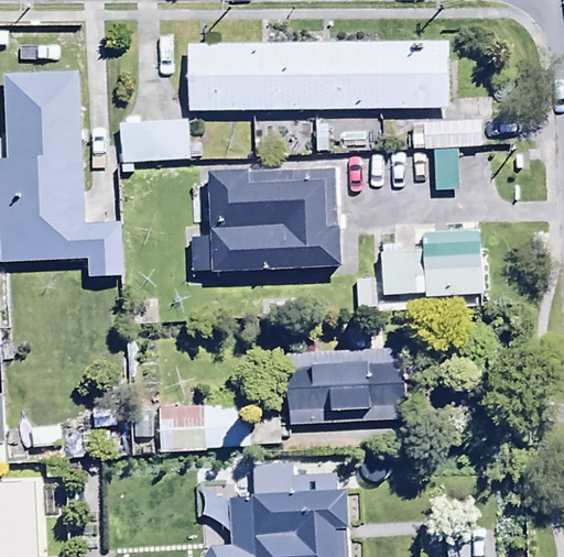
[(448,41),(188,43),(190,110),(449,108),(448,41)]
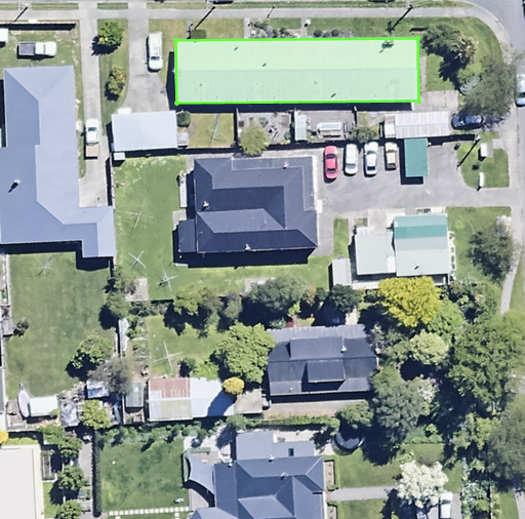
[(80,207),(74,64),(2,67),(6,148),(0,148),(0,233),(0,242),(81,239),(82,257),(114,256),(112,205),(80,207)]
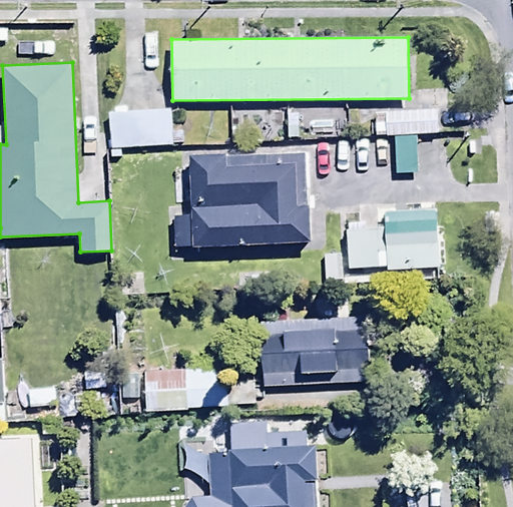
[(414,86),(414,104),(447,104),(447,86),(414,86)]
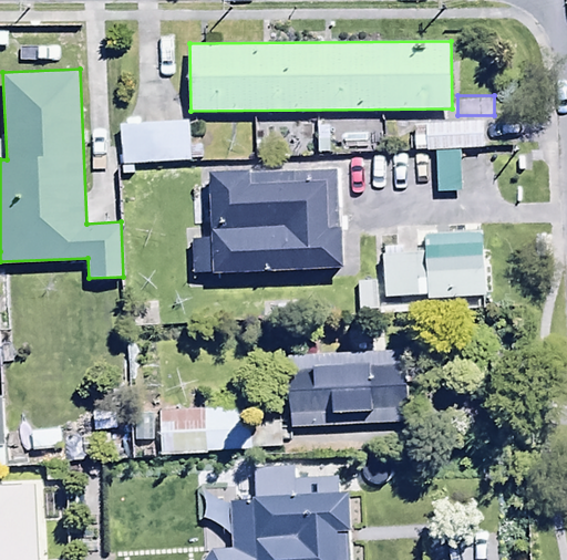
[(383,117),(362,117),(362,151),(383,151),(383,117)]
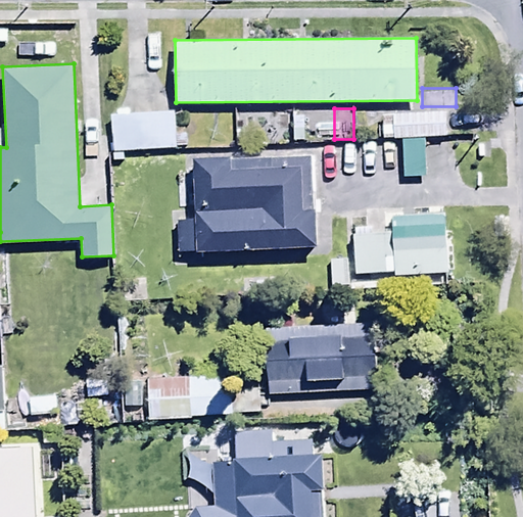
[(174,109),(109,113),(112,154),(176,151),(174,109)]
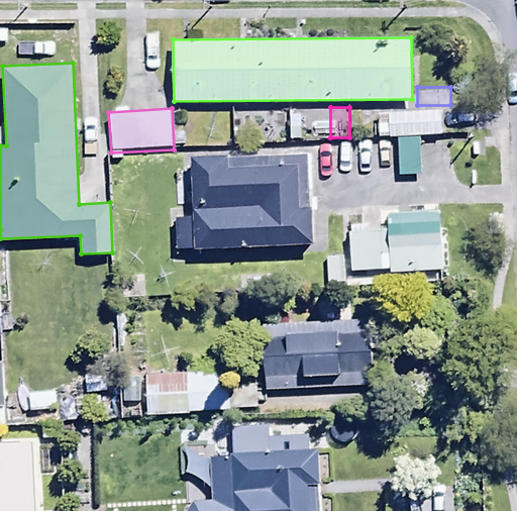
[(397,134),(418,134),(440,133),(440,109),(389,110),(390,134),(397,134)]
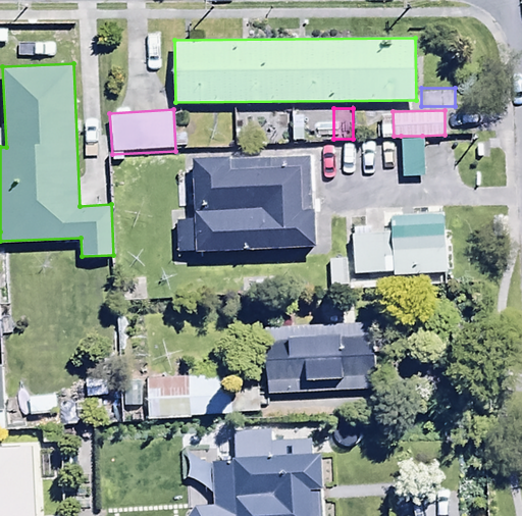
[(422,136),(401,136),(402,175),(423,174),(422,136)]
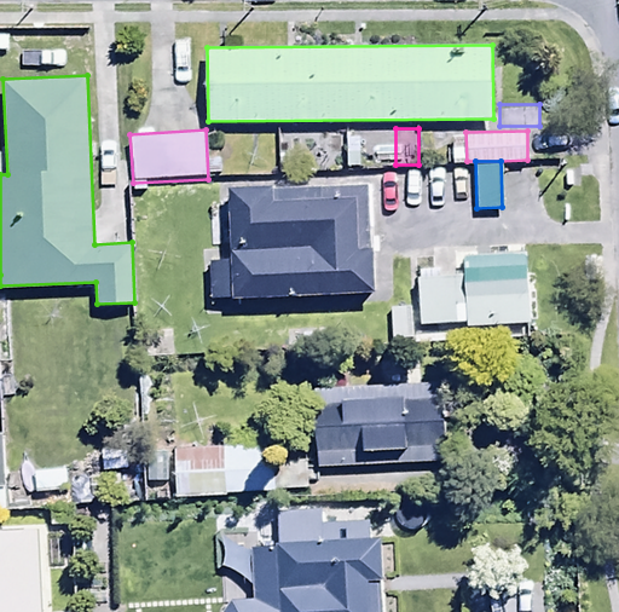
[(208,260),(209,298),(375,293),(372,183),(229,186),(231,259),(208,260)]
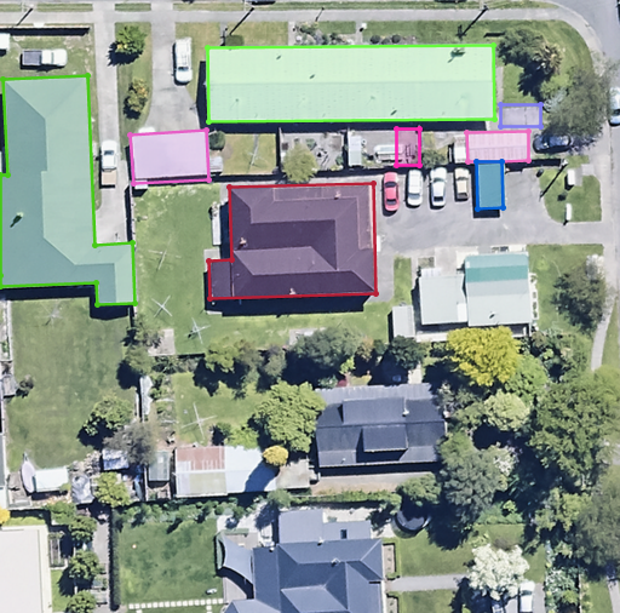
[(529,324),(528,251),(464,252),(465,268),(420,268),(420,322),(529,324)]
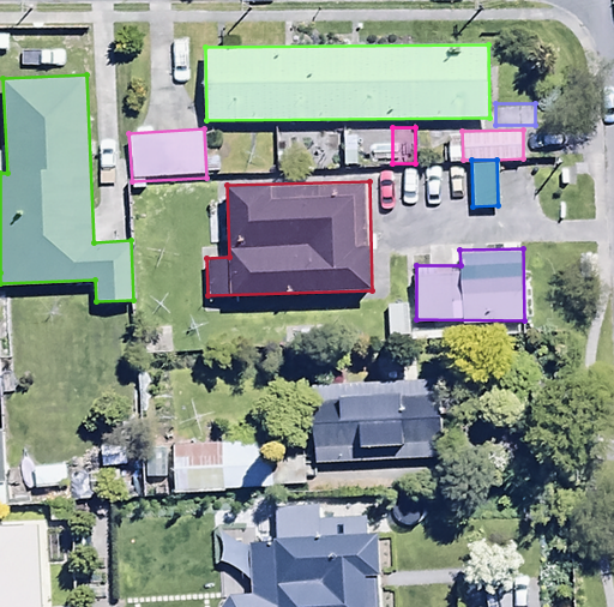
[(408,302),(387,302),(387,340),(408,340),(408,302)]
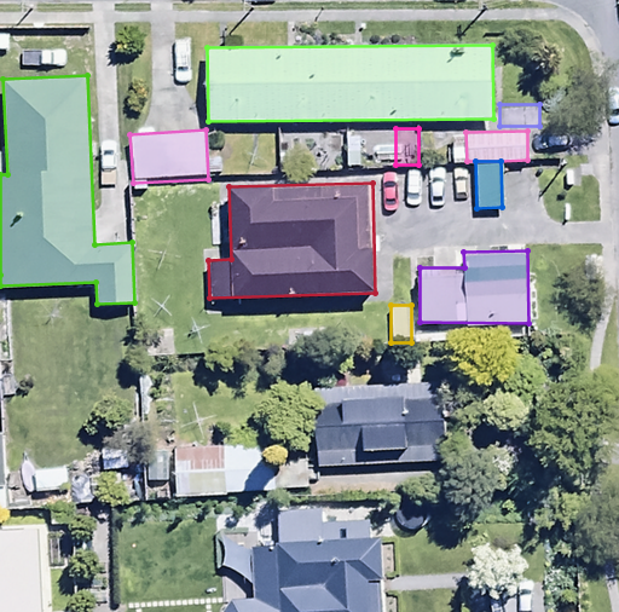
[(445,381),(311,386),(314,465),(447,461),(445,381)]
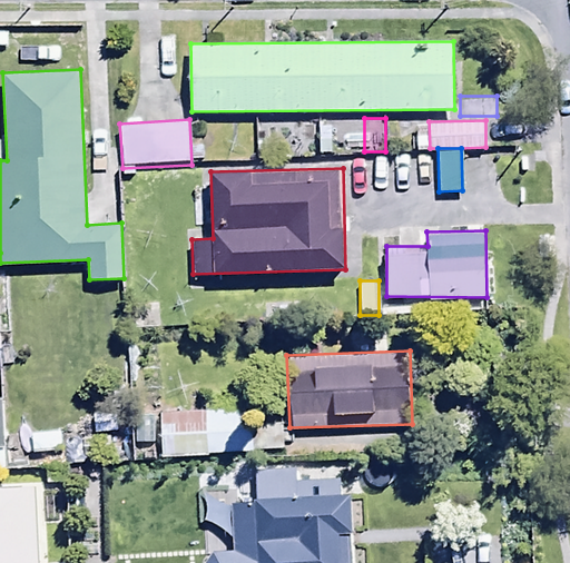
[(252,408),(161,410),(161,454),(253,453),(252,408)]
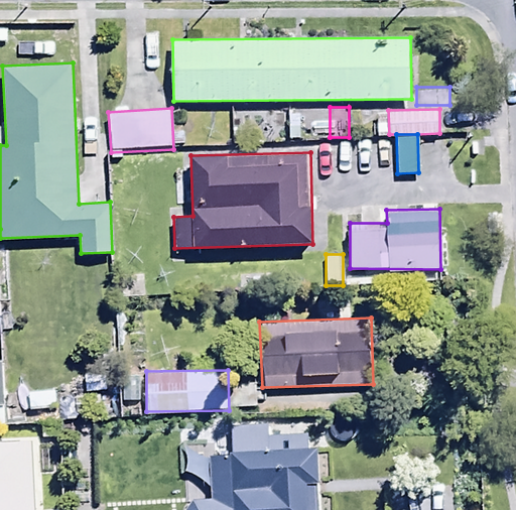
[(184,509),(319,509),(317,448),(271,450),(270,422),(232,424),(233,452),(209,453),(211,497),(192,498),(185,508),(184,509)]
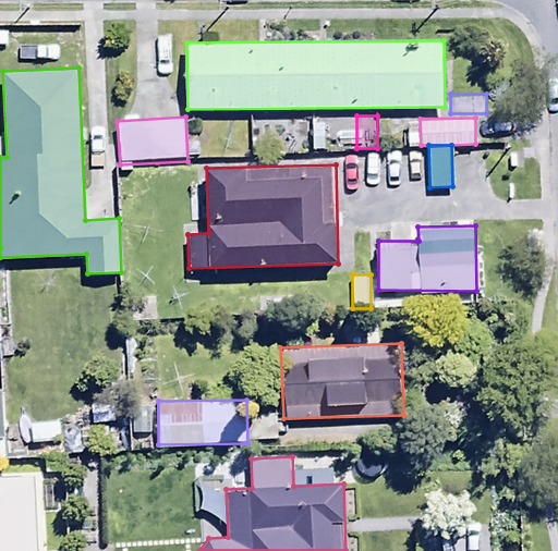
[(0,550),(36,550),(35,476),(0,476),(0,550)]
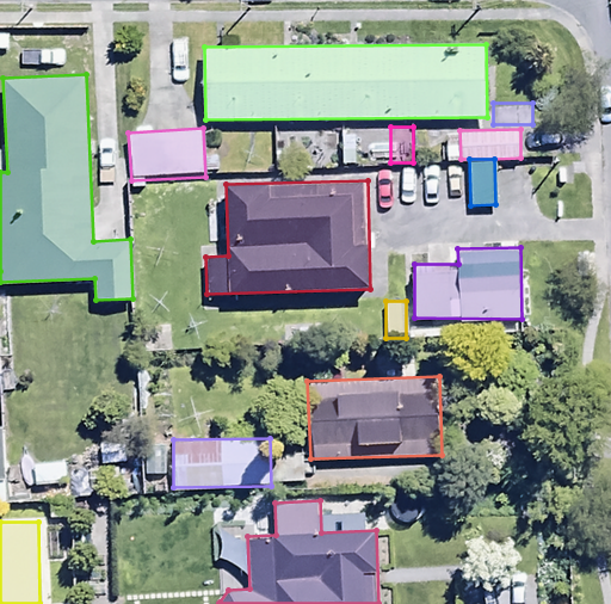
All buildings are outlined.
